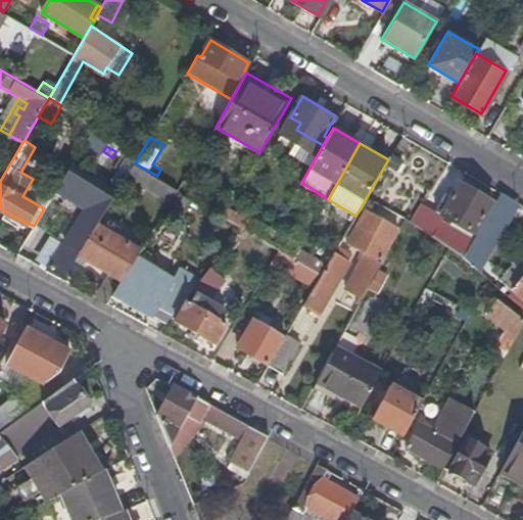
[(182,175),(189,161),(175,152),(167,166),(182,175)]
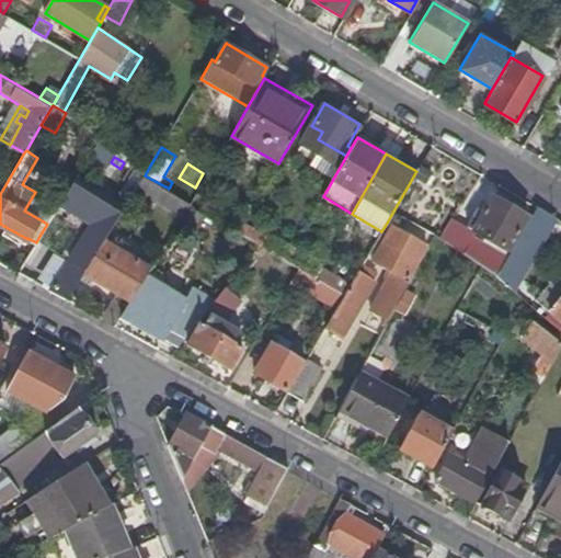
[(469,225),(480,231),(510,249),(528,216),(493,195),(480,217),(474,215),(469,225)]
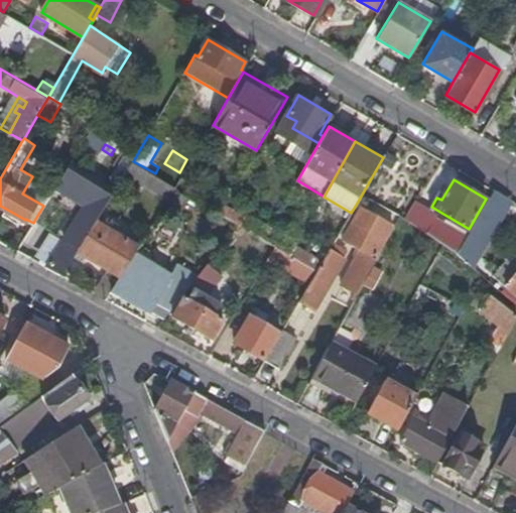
[(35,219),(47,226),(71,189),(57,181),(43,206),(35,219)]
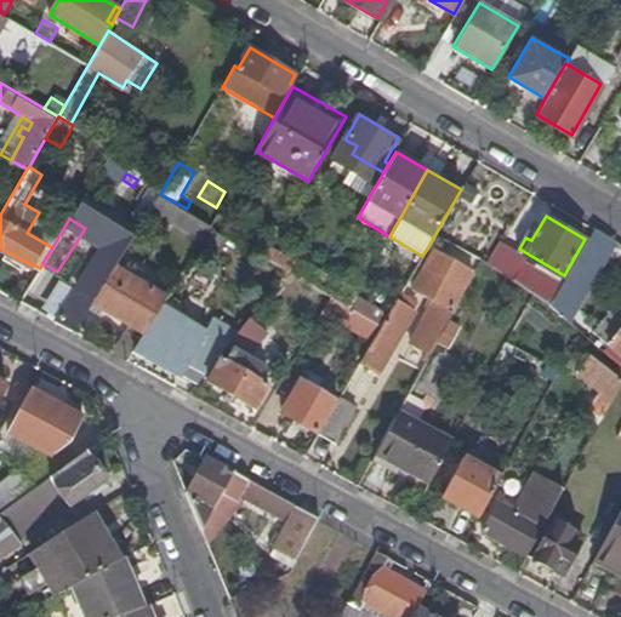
[(102,247),(73,295),(61,314),(57,320),(75,330),(89,308),(95,300),(115,266),(134,235),(112,221),(97,244),(102,247)]
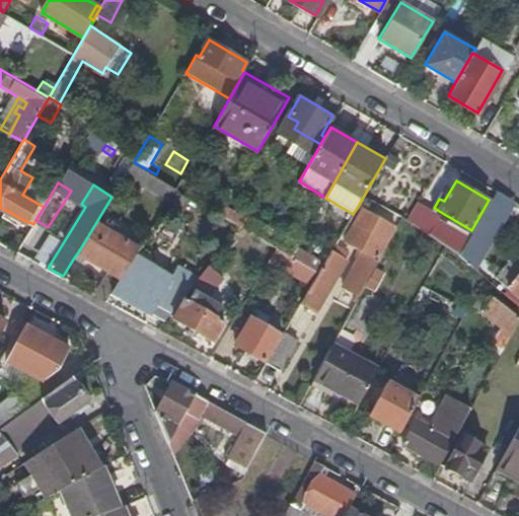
[(473,266),(513,199),(498,190),(468,238),(459,254),(473,266)]
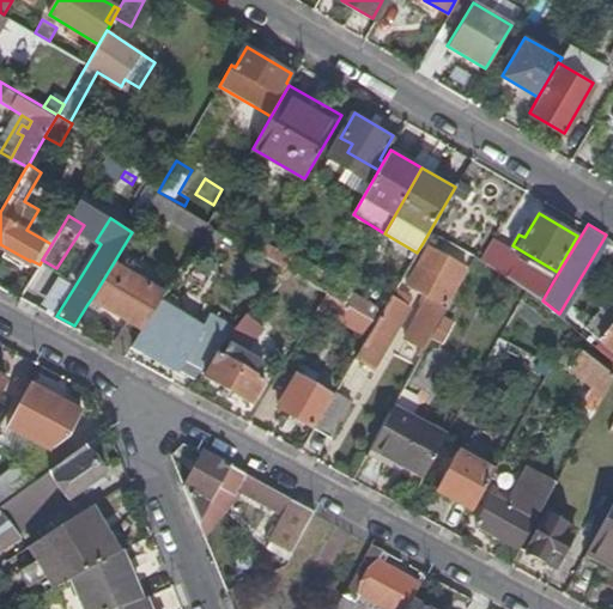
[(323,266),(272,236),(261,253),(284,266),(313,284),(319,273),(323,266)]
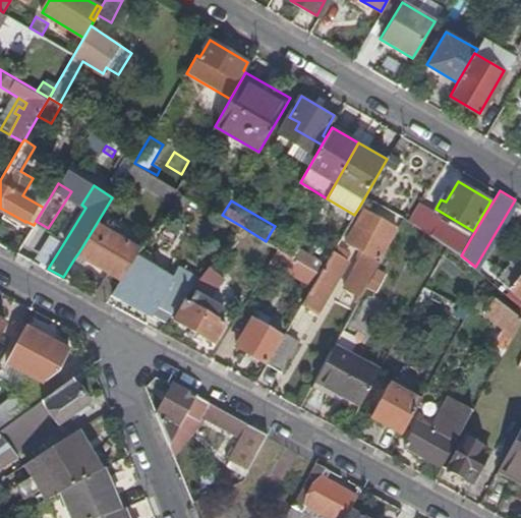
[(441,222),(446,215),(436,209),(427,204),(415,224),(431,235),(441,221),(441,222)]
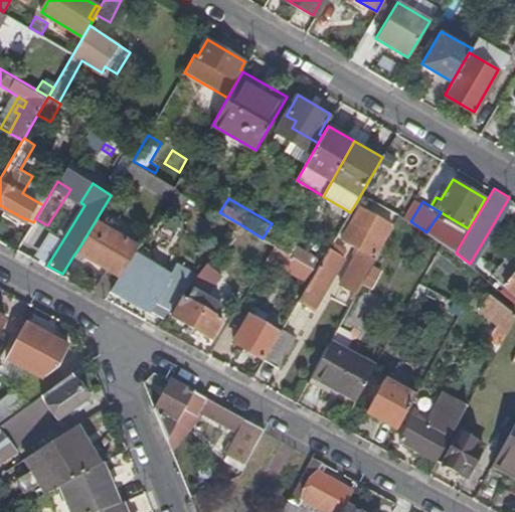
[(342,284),(358,292),(376,258),(374,257),(392,223),(360,206),(342,238),(357,247),(359,254),(342,284)]
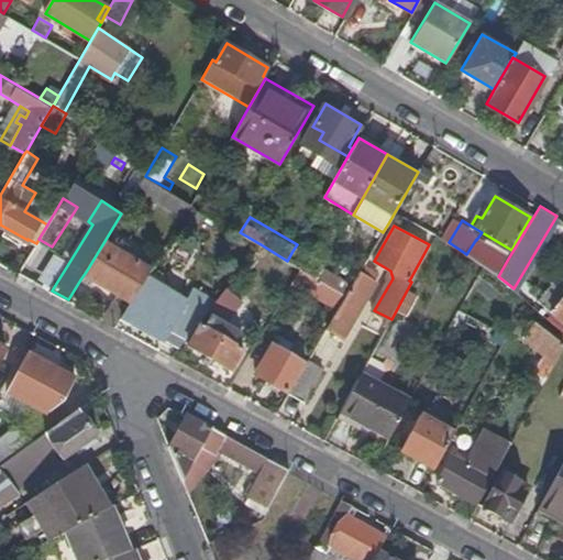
[(508,259),(476,240),(476,239),(466,254),(483,265),(483,264),(498,276),(508,259)]
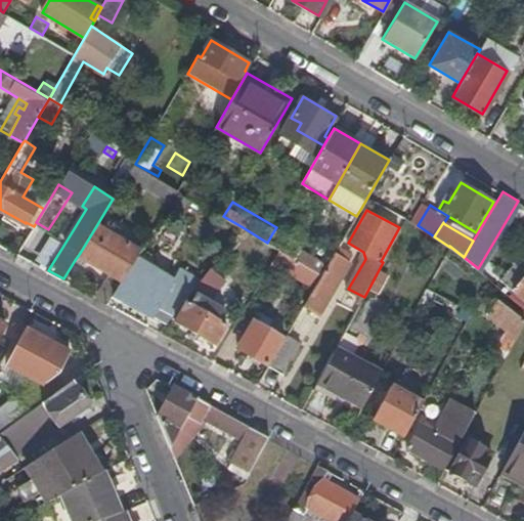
[(141,250),(97,224),(80,253),(85,256),(84,258),(89,261),(110,273),(106,278),(119,286),(137,256),(141,250)]
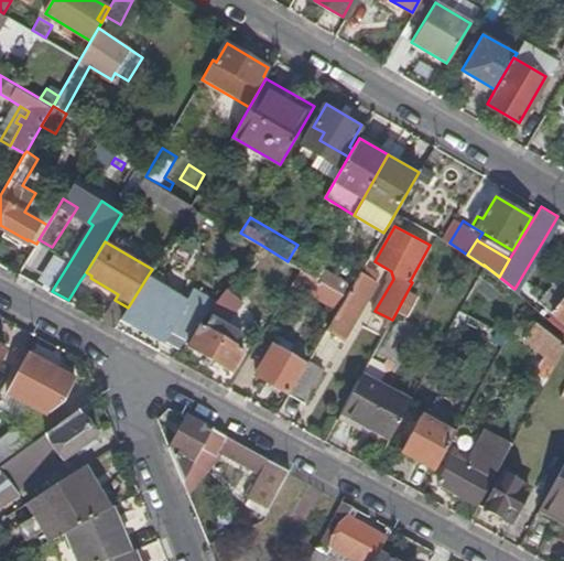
[(322,269),(293,251),(288,261),(302,269),(316,278),(322,269)]
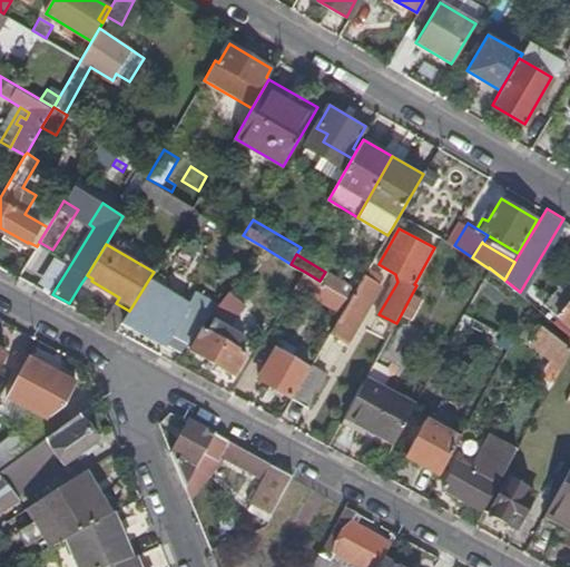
[(48,283),(56,289),(67,271),(59,265),(48,283)]
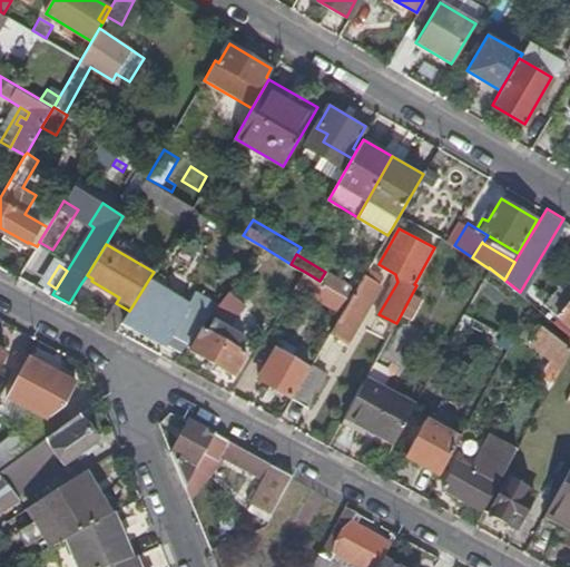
[(297,284),(343,311),(351,299),(320,281),(305,272),(297,284)]
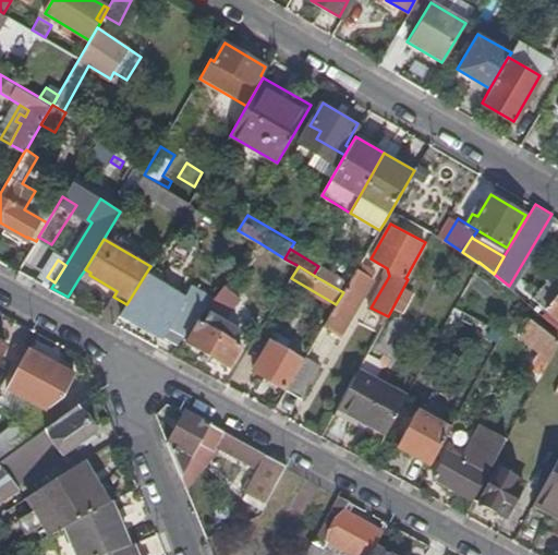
[(348,284),(318,266),(313,275),(343,292),(348,284)]
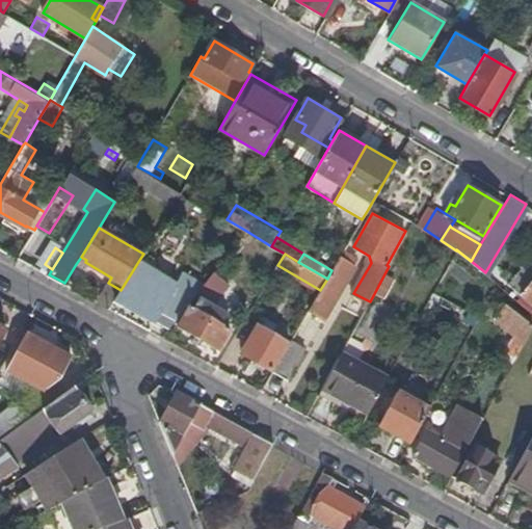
[(320,290),(309,310),(324,319),(356,265),(341,256),(331,270),(327,279),(320,290)]
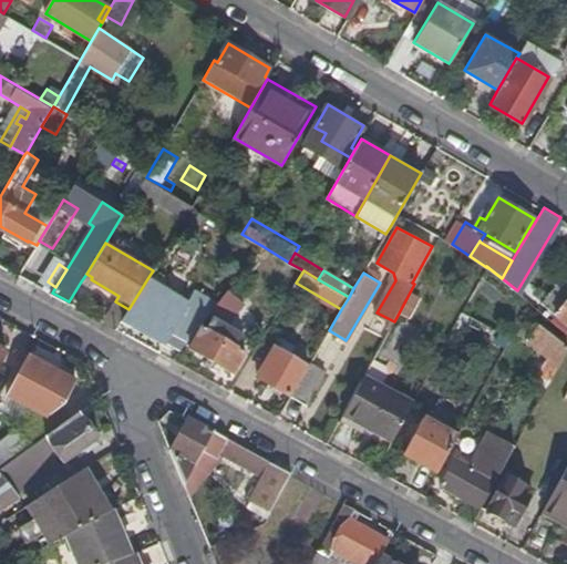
[(92,277),(86,274),(81,282),(93,288),(96,283),(91,279),(92,277)]
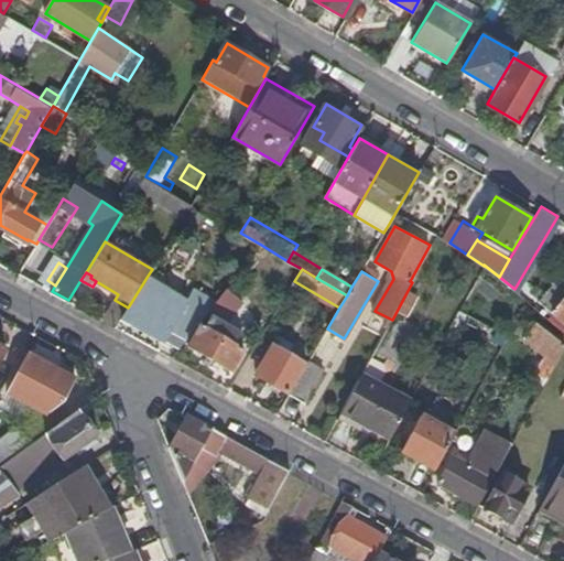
[(219,298),(195,284),(186,299),(177,293),(148,276),(128,308),(122,316),(180,347),(199,323),(219,298)]
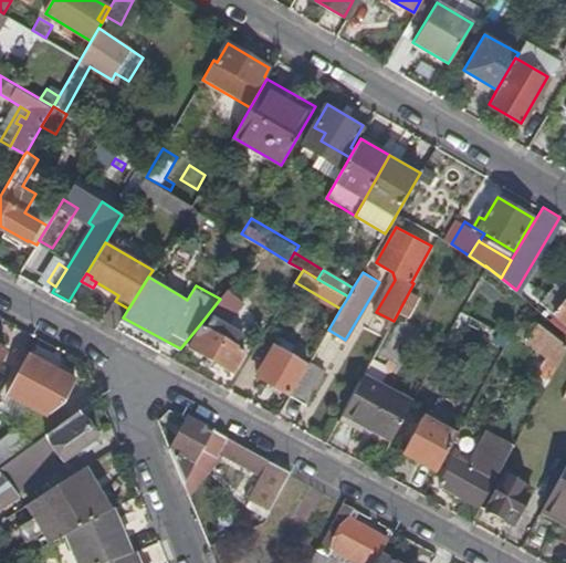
[(187,300),(196,285),(197,282),(188,278),(178,294),(187,300)]
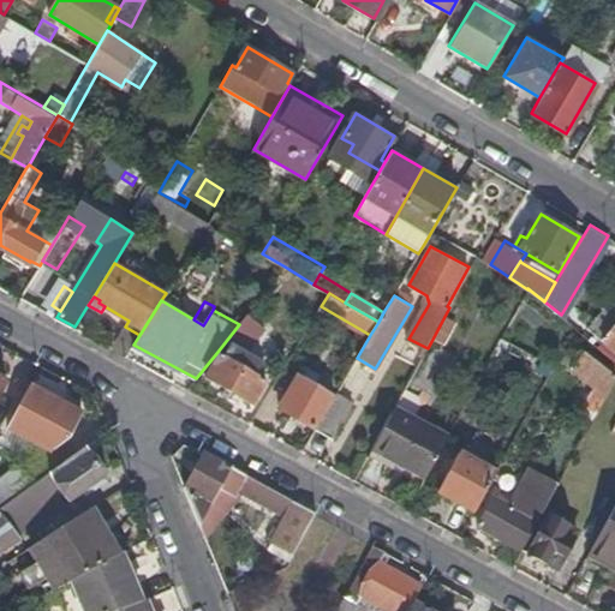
[(614,317),(614,316),(604,309),(589,327),(589,329),(614,351),(614,317)]
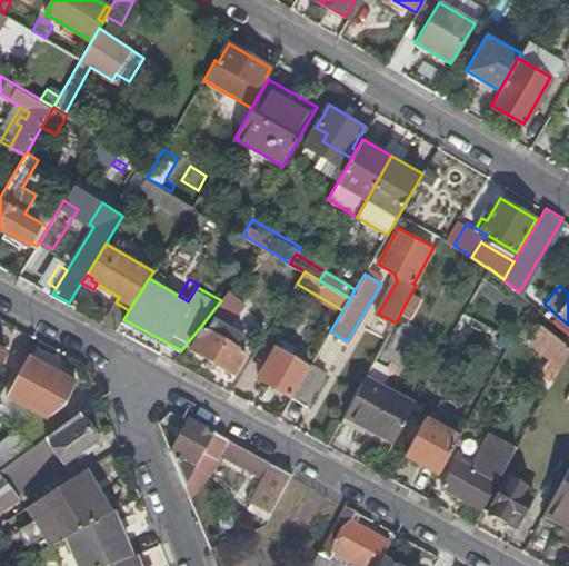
[(240,300),(228,293),(221,300),(201,326),(205,327),(219,336),(225,326),(240,300)]
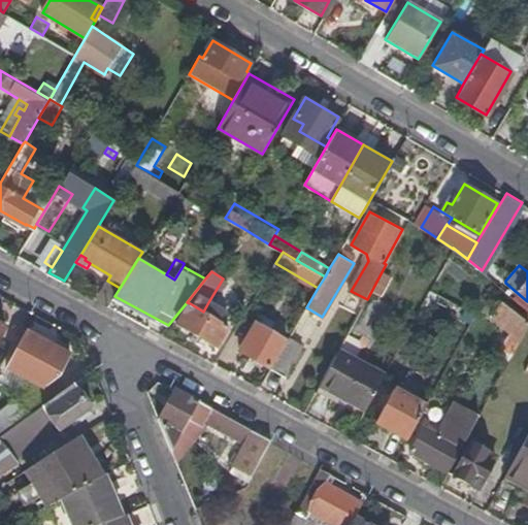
[(367,299),(351,291),(348,296),(364,305),(367,299)]
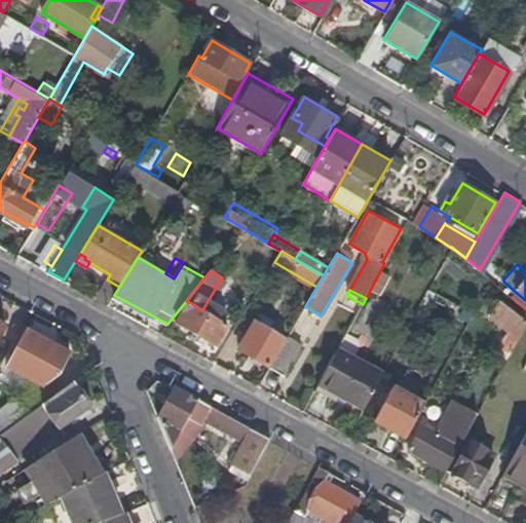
[(493,357),(505,363),(525,325),(525,312),(501,294),(489,314),(508,329),(493,357)]
